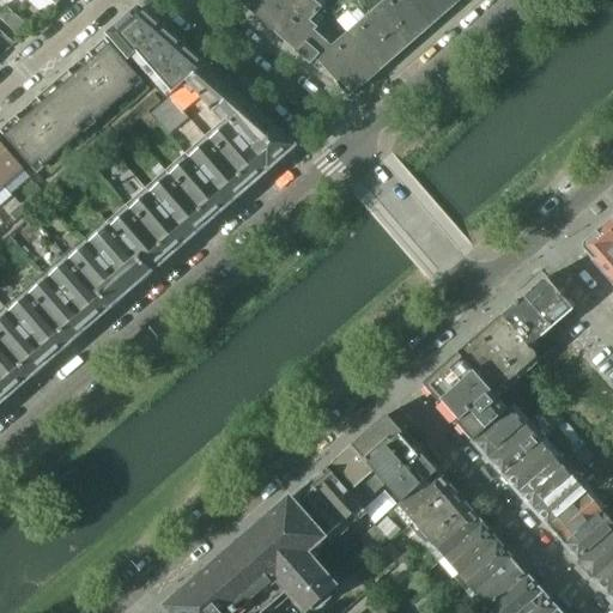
[(305,0),(250,0),(246,6),(275,34),(304,1),(305,0)]
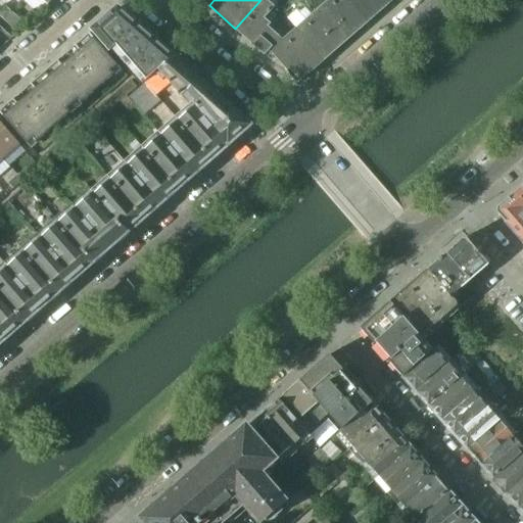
[(368,22),(347,0),(330,0),(333,4),(324,12),(321,9),(318,11),(344,42),(368,22)]
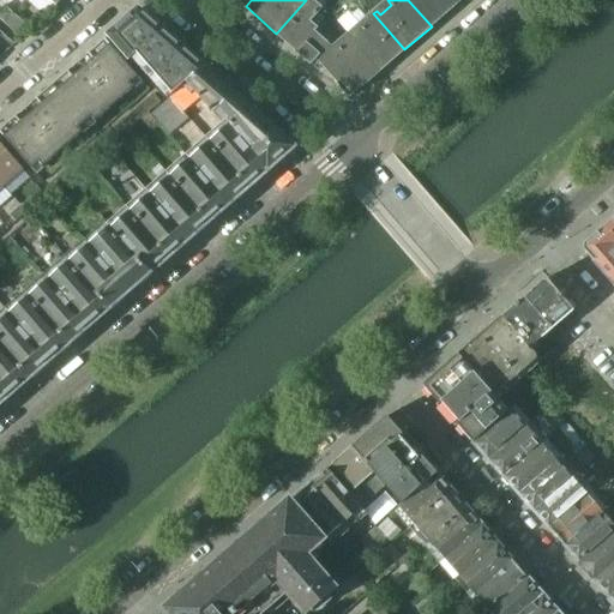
[(455,6),(449,0),(408,0),(432,26),(455,6)]
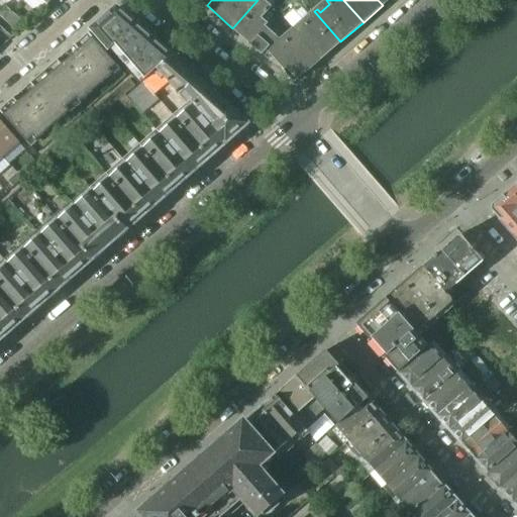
[(265,29),(267,27),(260,21),(268,11),(256,1),(232,28),(262,55),(276,39),(265,29)]
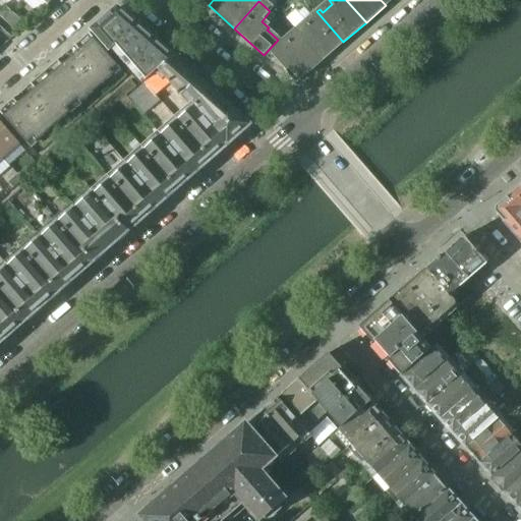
[(0,17),(4,21),(12,13),(3,5),(0,8),(0,17)]
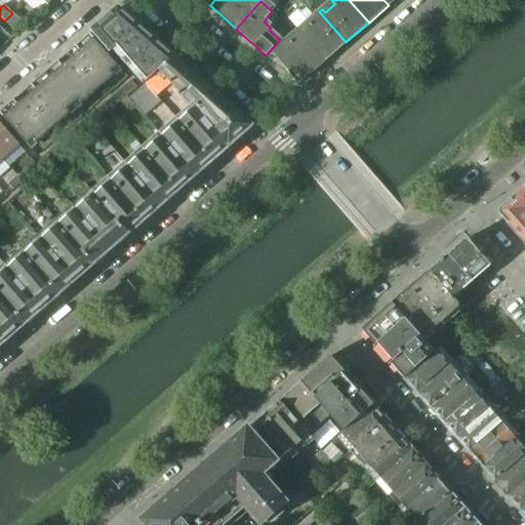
[(119,8),(93,31),(111,51),(114,49),(139,27),(119,8)]
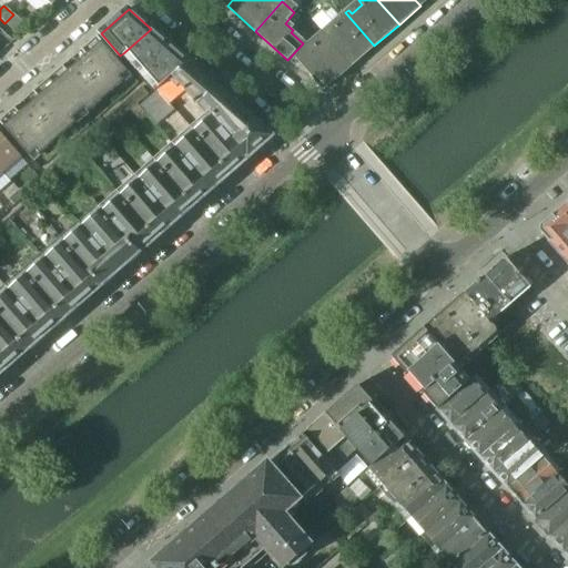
[(374,46),(345,12),(341,17),(344,20),(335,28),(332,23),(320,34),(348,68),(374,46)]
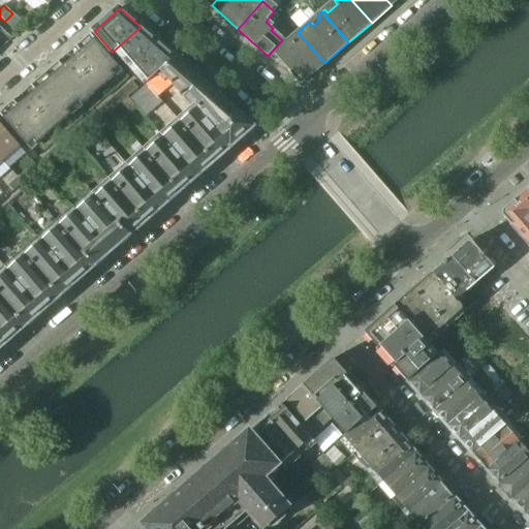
[(13,30),(22,21),(12,13),(4,22),(13,30)]
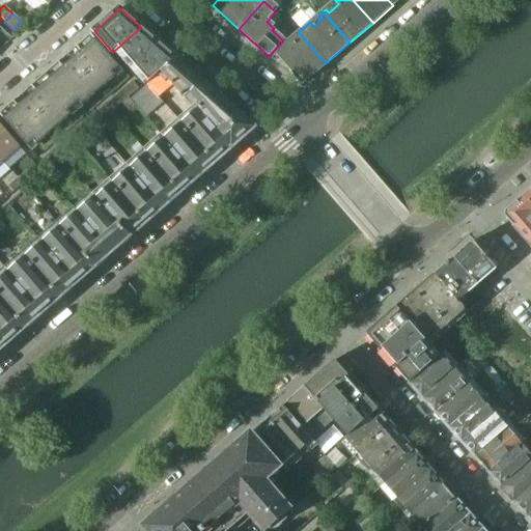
[(141,27),(115,50),(131,67),(159,43),(141,27)]
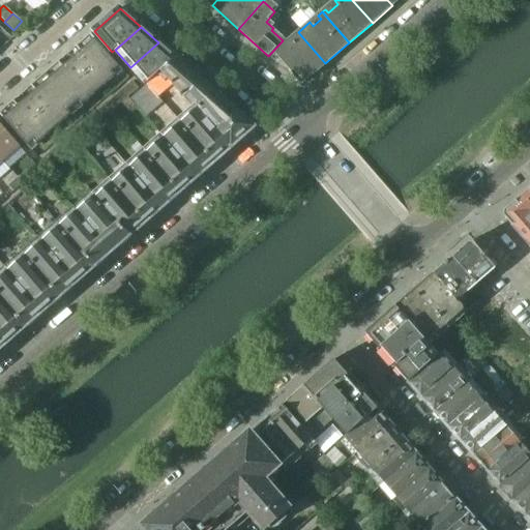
[(325,63),(298,32),(286,43),(283,40),(268,56),(273,60),(278,56),(290,70),(289,71),(294,79),(301,85),(325,63)]
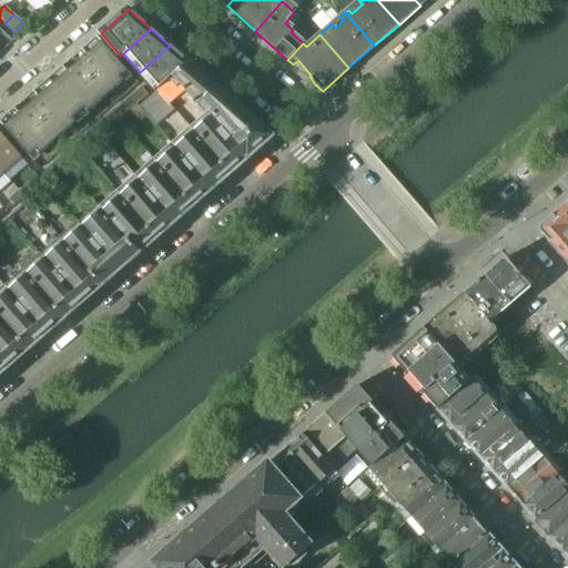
[(121,78),(128,71),(97,37),(81,50),(85,56),(81,59),(77,54),(68,62),(72,68),(68,72),(62,67),(48,79),(78,114),(84,109),(88,112),(124,81),(121,78)]
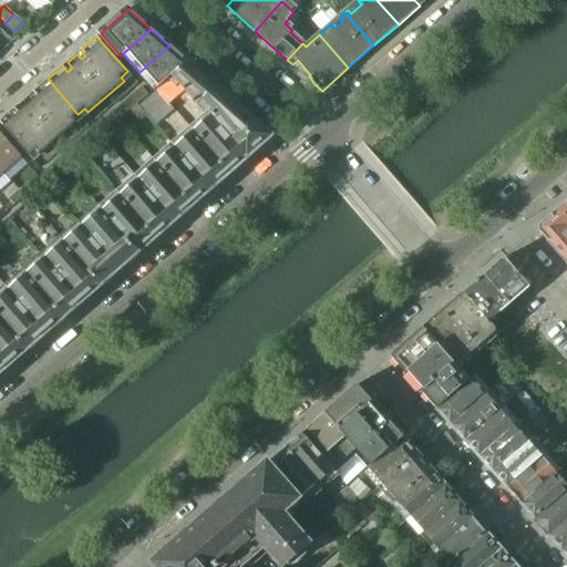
[(140,72),(136,74),(153,93),(188,62),(169,45),(140,72)]
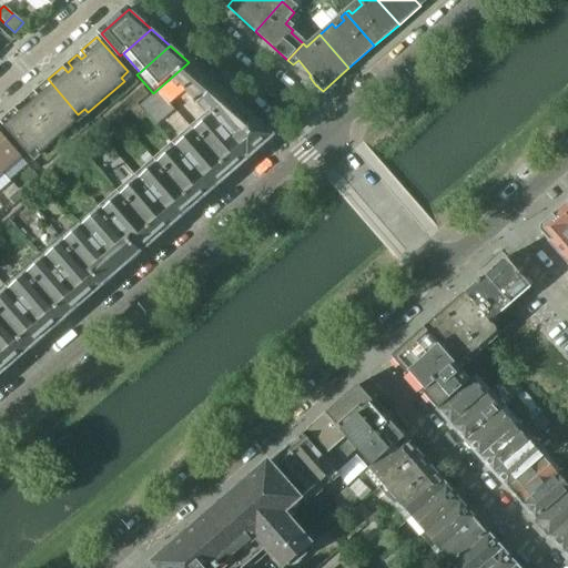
[(215,87),(189,62),(158,90),(172,108),(186,97),(194,105),(215,87)]
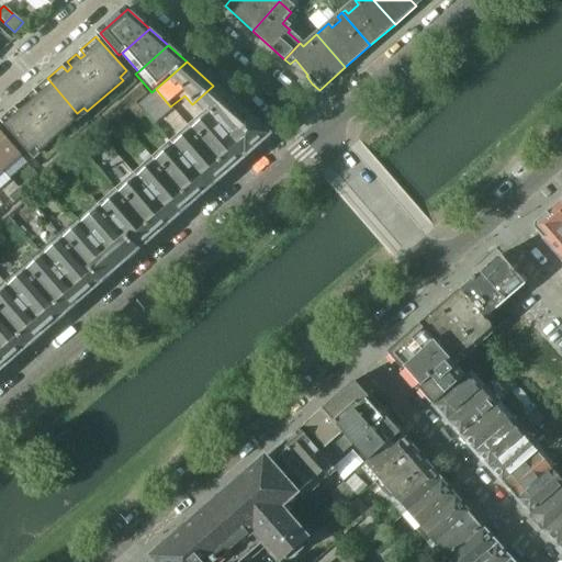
[(71,117),(77,113),(47,78),(33,91),(37,97),(33,100),(29,94),(19,103),(23,109),(19,112),(14,107),(0,119),(0,121),(29,155),(36,149),(40,153),(75,122),(71,117)]
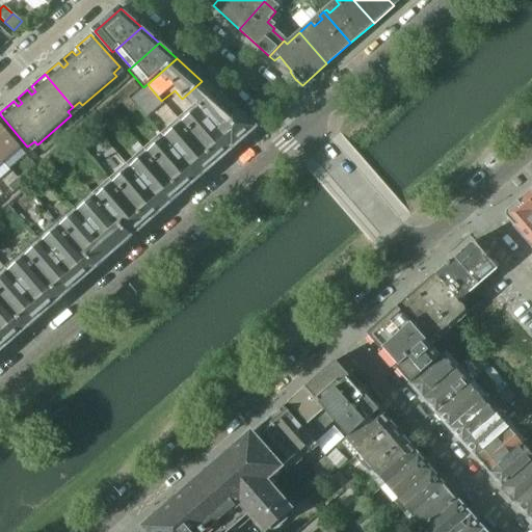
[(250,124),(202,81),(182,99),(190,108),(194,106),(232,149),(250,132),(250,124)]
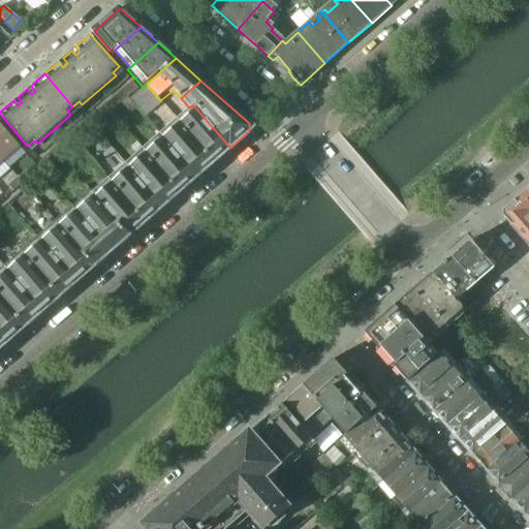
[(47,167),(137,88),(132,82),(40,161),(47,167)]
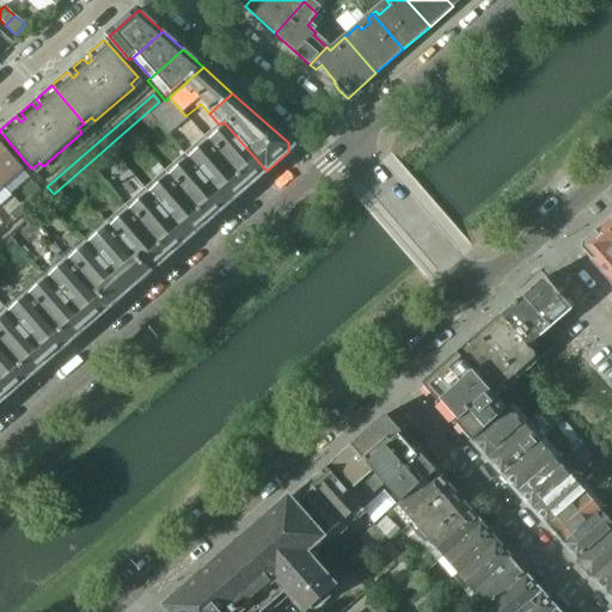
[(267,171),(224,122),(219,124),(203,138),(248,188),(267,171)]
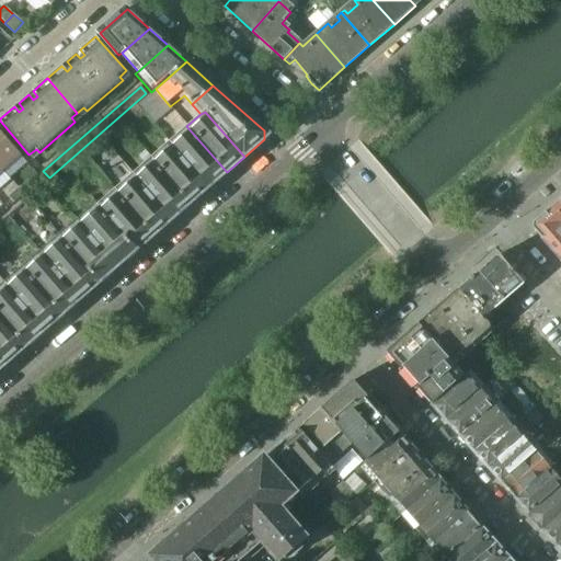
[(227,172),(186,126),(169,142),(207,189),(227,172)]
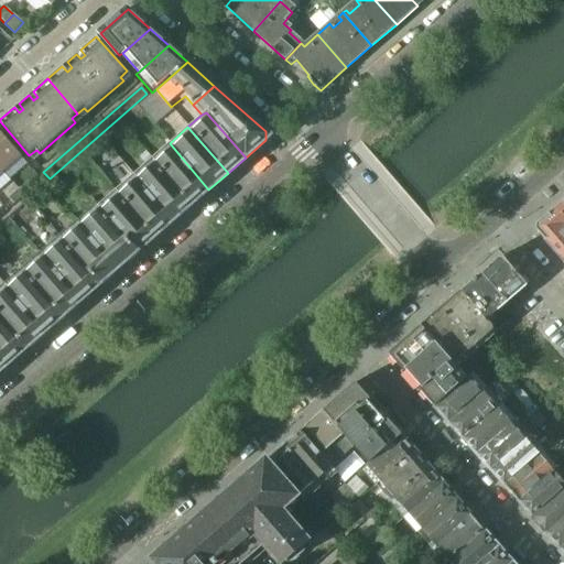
[(20,155),(0,131),(0,166),(3,170),(20,155)]
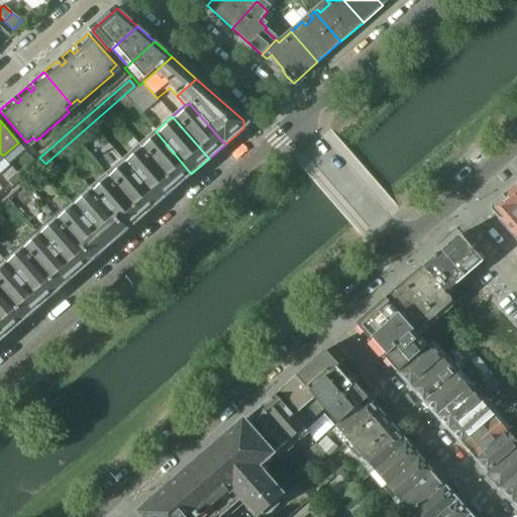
[(191,174),(156,131),(139,145),(175,188),(191,174)]
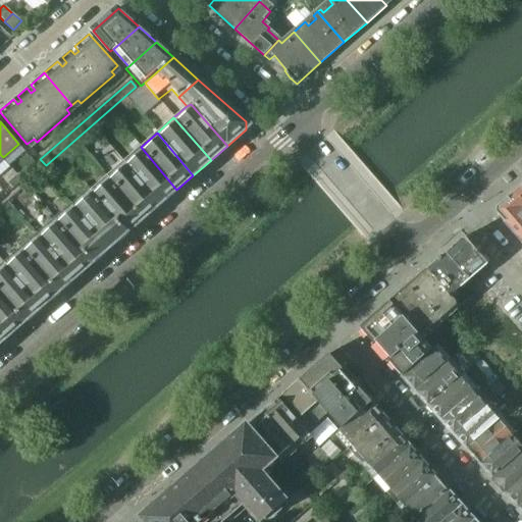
[(176,190),(141,147),(123,162),(160,204),(176,190)]
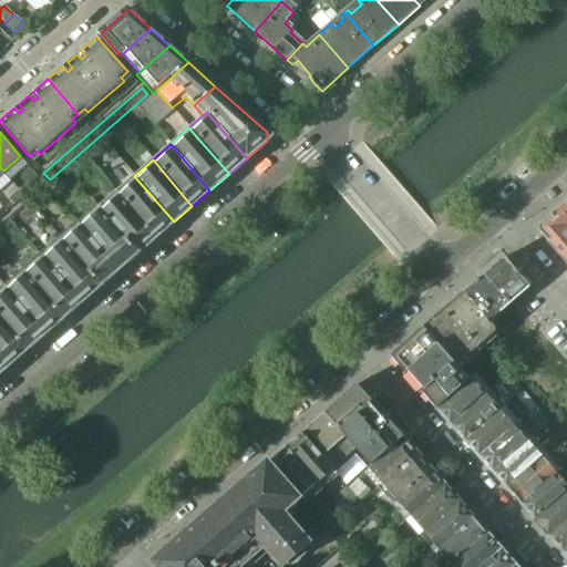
[(174,222),(134,176),(116,192),(156,238),(174,222)]
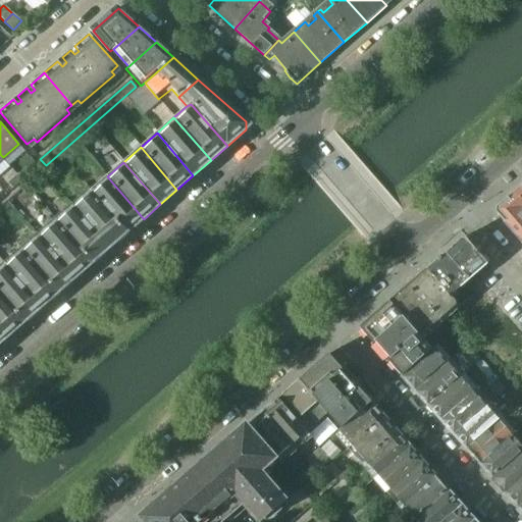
[(22,180),(31,173),(27,168),(18,175),(22,180)]
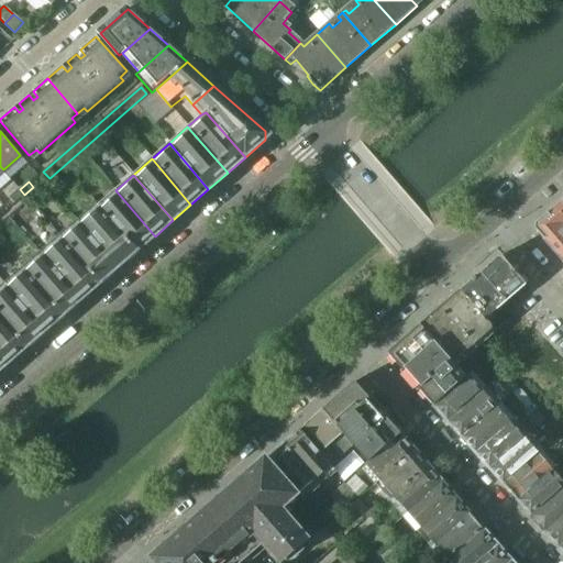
[(14,203),(24,195),(20,189),(9,198),(14,203)]
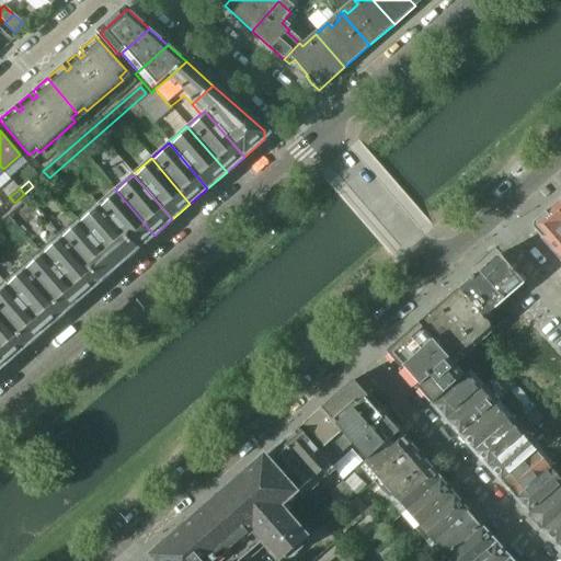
[(155,236),(115,190),(96,206),(136,251),(155,236)]
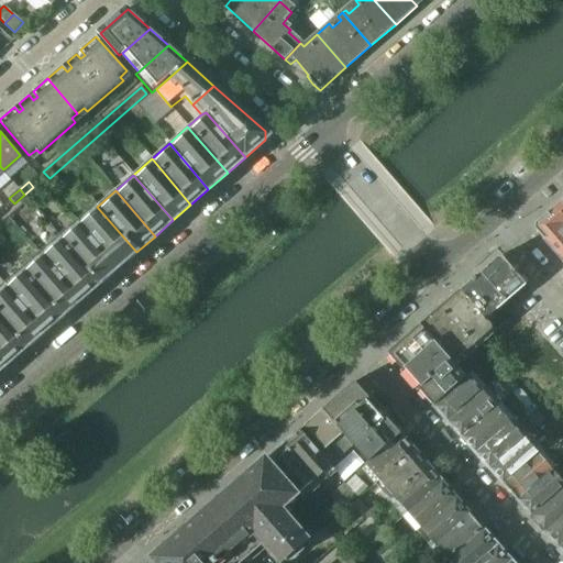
[(136,252),(97,207),(94,203),(75,220),(118,268),(136,252)]
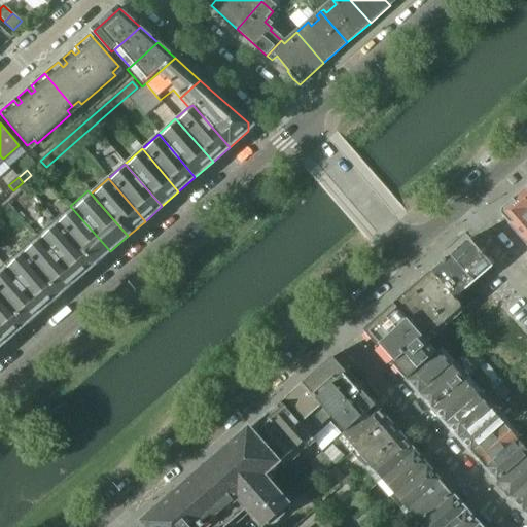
[(522,239),(526,234),(526,201),(521,194),(503,208),(503,217),(522,239)]
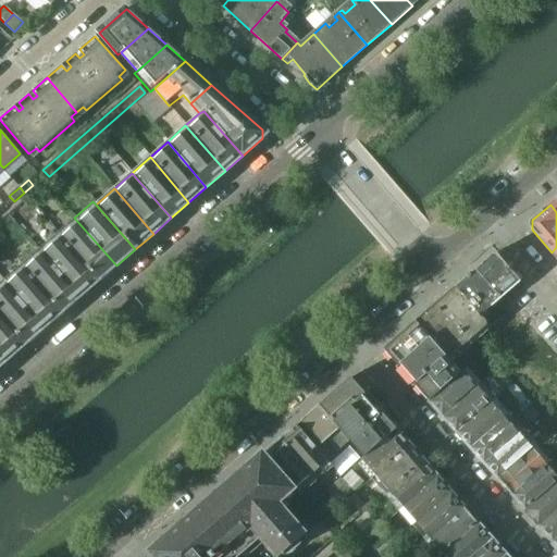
[(116,265),(74,218),(57,233),(98,282),(116,265)]
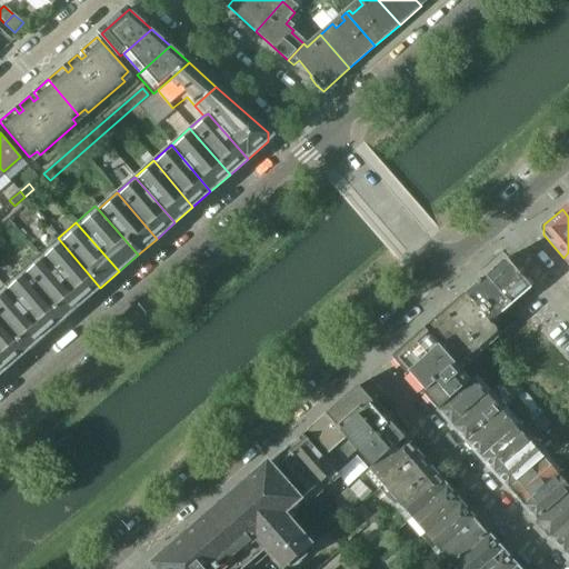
[(100,288),(58,238),(39,255),(81,303),(100,288)]
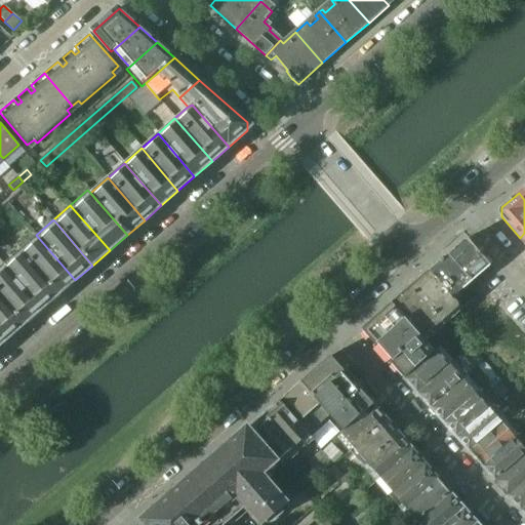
[(75,280),(36,235),(19,249),(58,294),(75,280)]
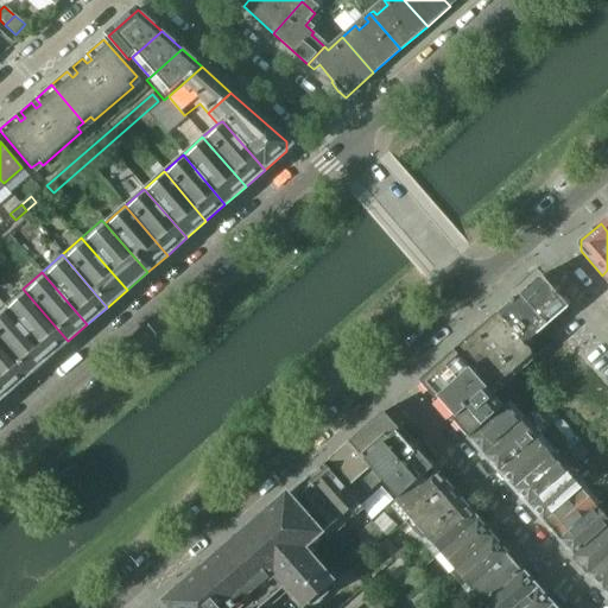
[(536,337),(568,308),(545,282),(536,280),(496,314),(525,346),(536,337)]
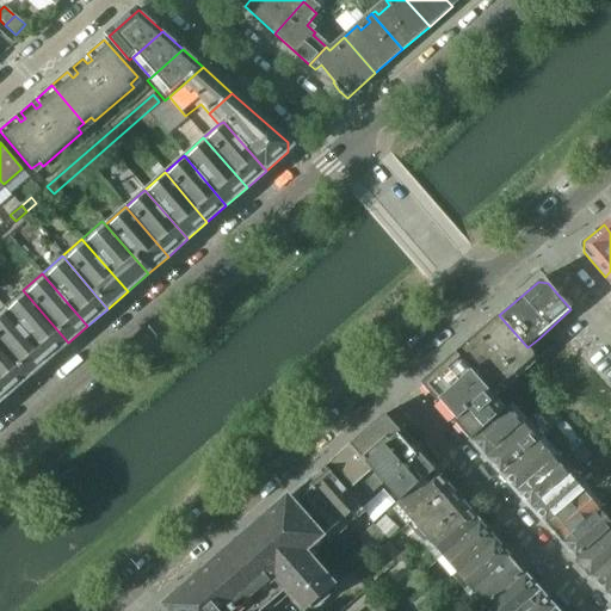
[(68,343),(23,290),(4,308),(49,360),(68,343)]
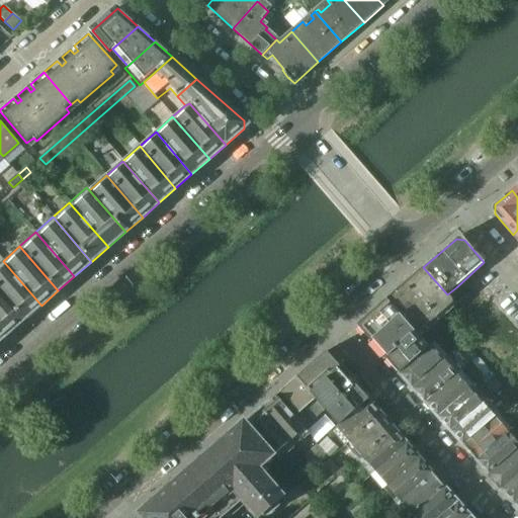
[(41,306),(3,261),(0,263),(0,291),(24,320),(41,306)]
